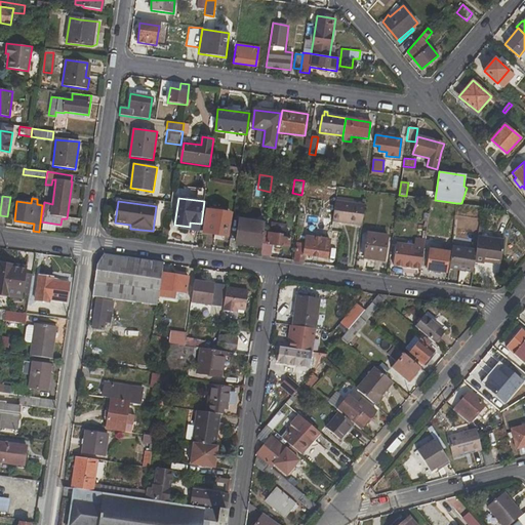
[(332,221),(362,226),(365,205),(335,201),(332,221)]
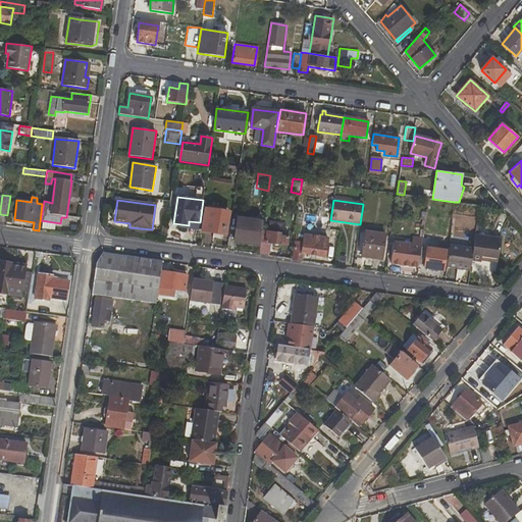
[(224,233),(227,212),(208,209),(205,231),(224,233)]
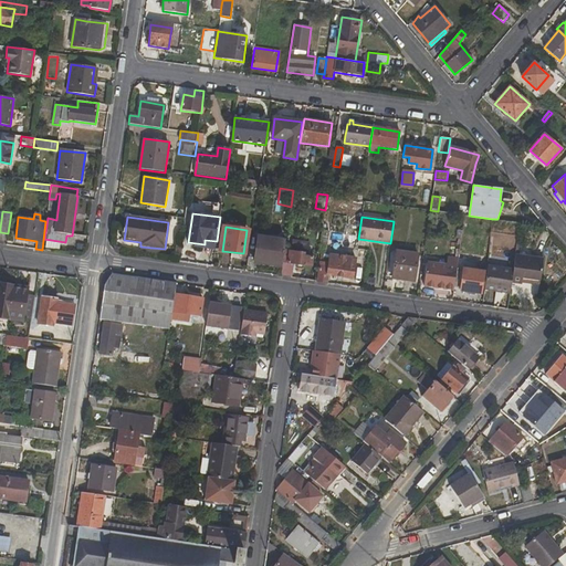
[(329,231),(322,230),(320,253),(326,254),(329,231)]
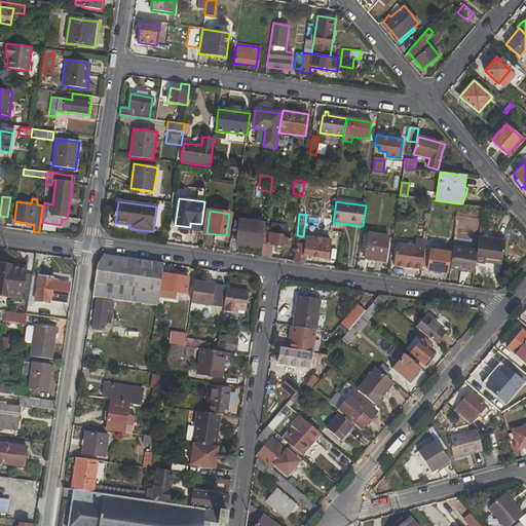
[(239,220),(236,245),(262,249),(266,223),(239,220)]
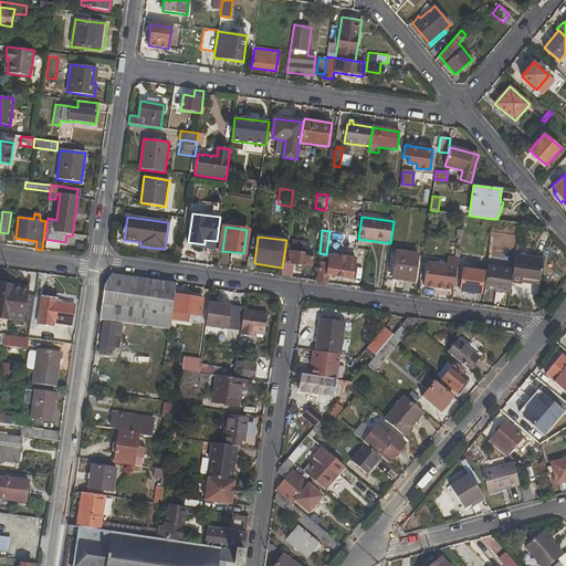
[(307,255),(310,242),(292,240),(291,251),(290,252),(289,263),(312,268),(313,257),(307,255)]
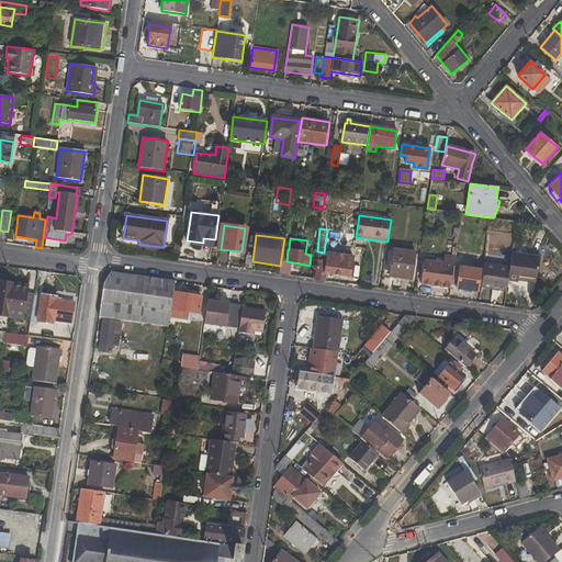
[(412,280),(415,253),(393,249),(389,277),(412,280)]
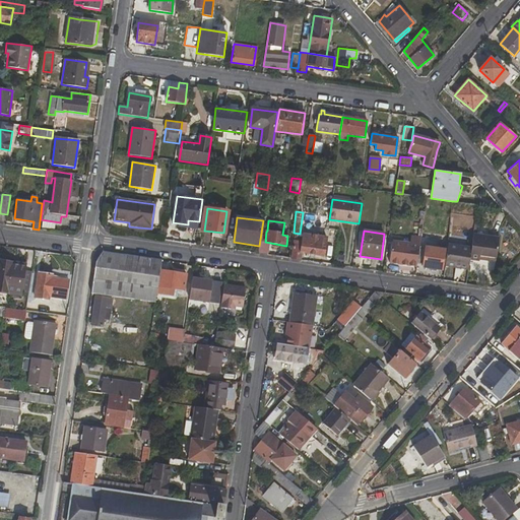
[(294,233),(289,258),(300,259),(300,253),(324,256),(326,238),(300,234),(294,233)]
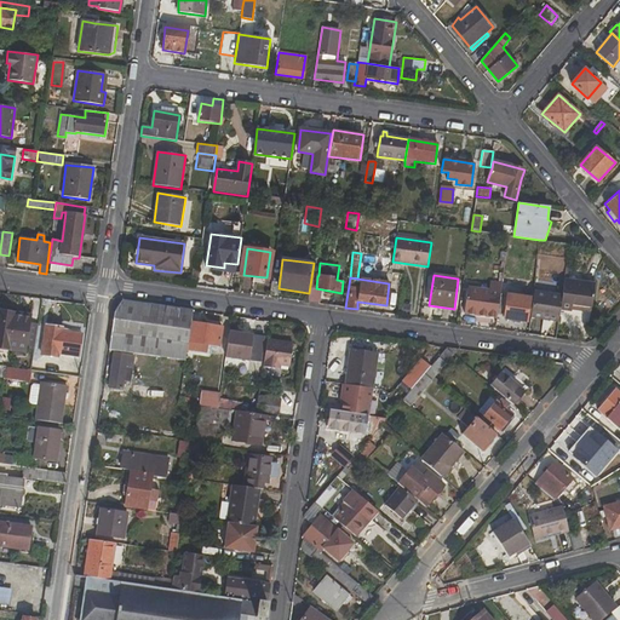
[(595,285),(564,280),(562,296),(560,310),(572,311),(572,309),(591,311),(595,285)]
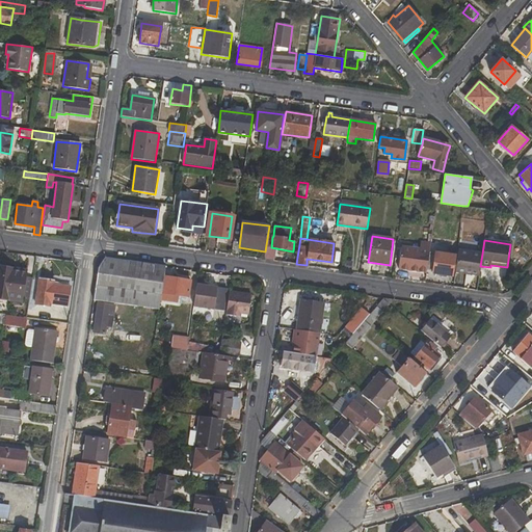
[(422,242),(422,249),(398,245),(395,262),(399,263),(398,269),(426,273),(426,272),(429,256),(429,251),(430,243),(422,242)]
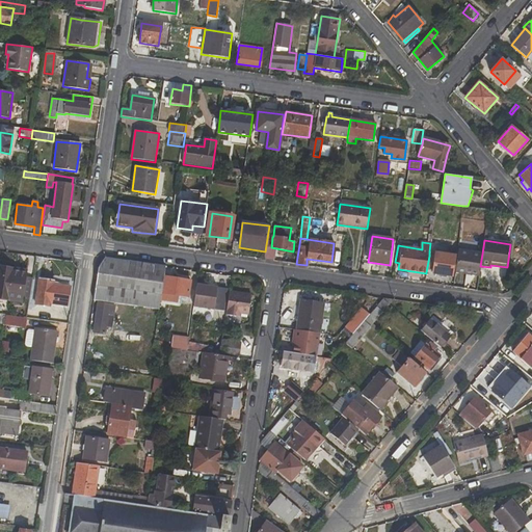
[(482,254),(458,250),(455,271),(479,275),(480,266),(482,254)]
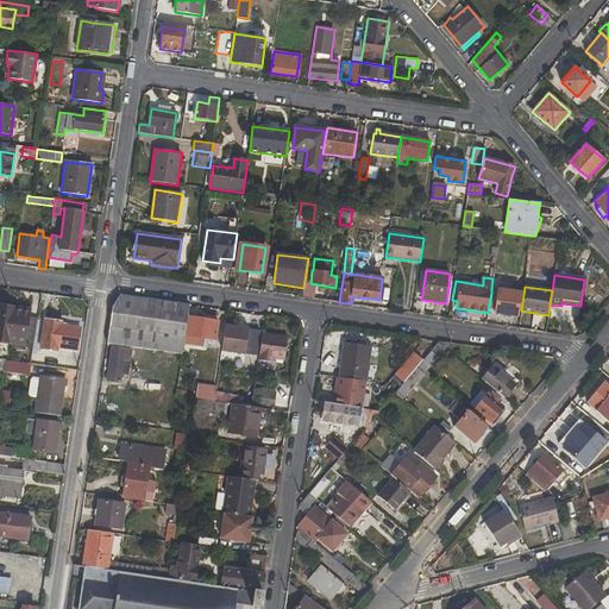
[(497,293),(491,293),(488,312),(495,313),(495,314),(518,316),(520,293),(498,289),(497,293)]
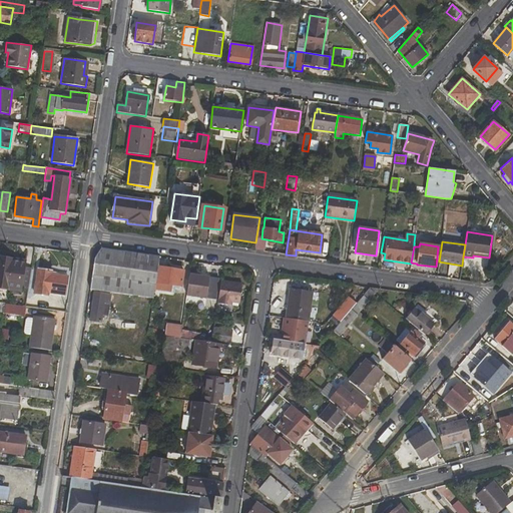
[(155,291),(158,268),(160,257),(102,248),(95,257),(90,290),(153,300),(155,291)]
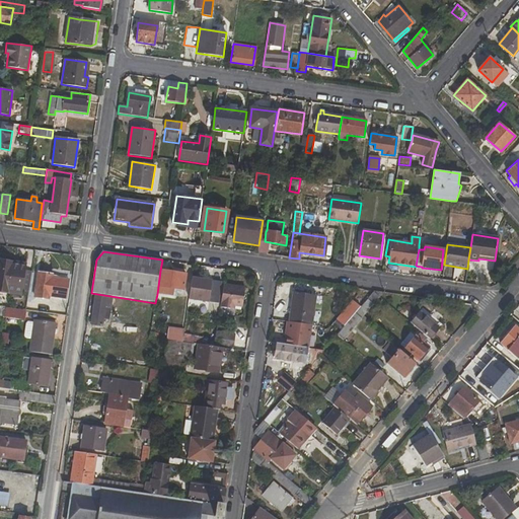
[(0,292),(22,296),(27,264),(0,258),(0,292)]
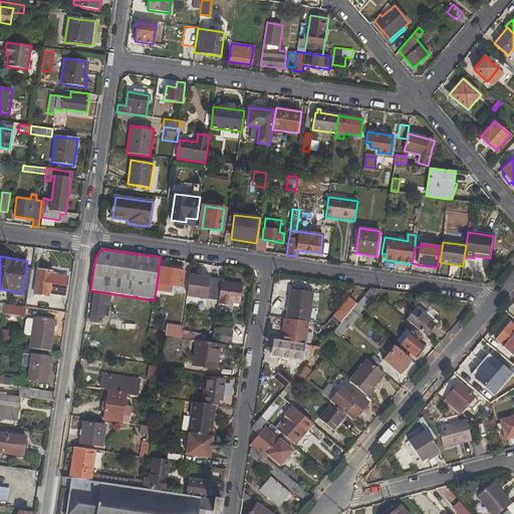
[(182,287),(184,272),(159,268),(156,291),(160,291),(162,284),(182,287)]
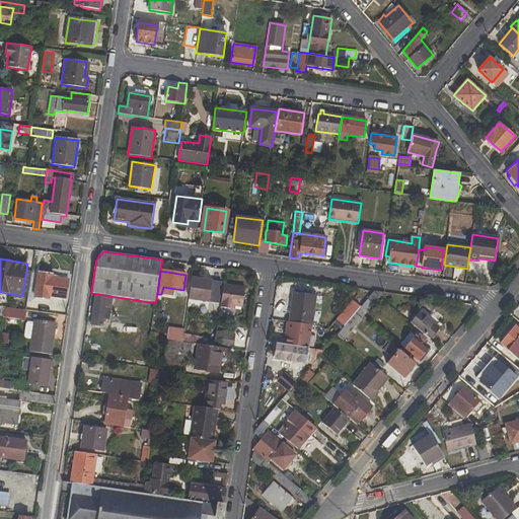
[(54,278),(54,275),(39,272),(34,297),(50,299),(51,297),(67,299),(70,280),(54,278)]
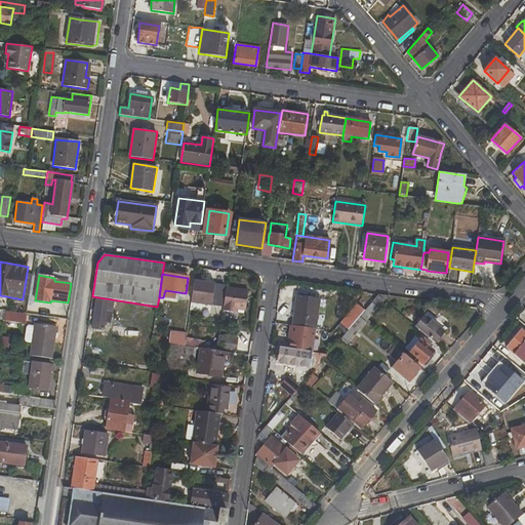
[(212,303),(214,283),(194,280),(191,304),(202,305),(203,301),(212,303)]
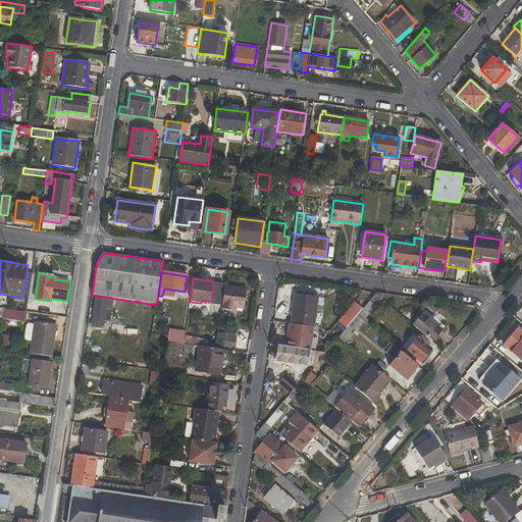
[(244,309),(246,291),(225,286),(221,309),(231,311),(231,307),(236,308),(244,309)]
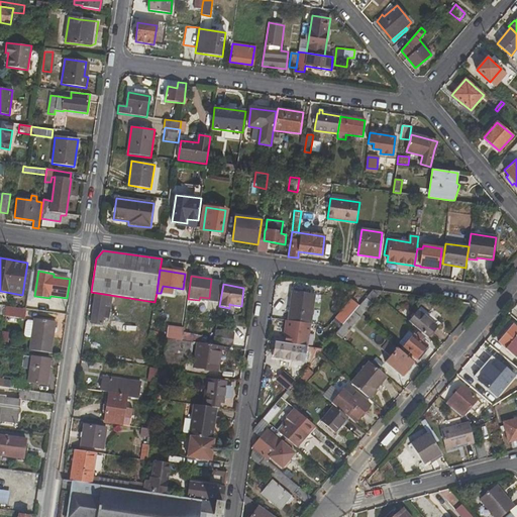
[(161,293),(182,296),(183,289),(163,286),(161,293)]
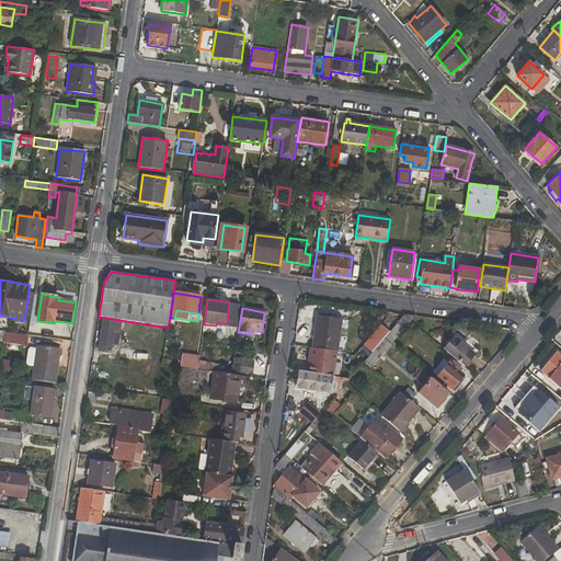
[(342,319),(317,315),(312,347),(338,352),(342,319)]
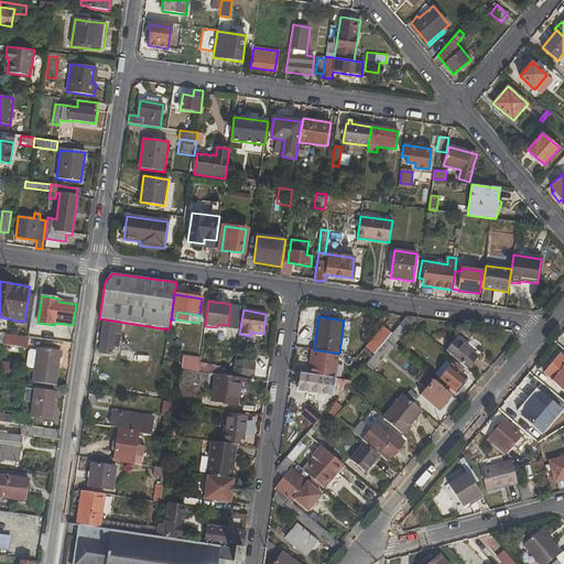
[(412,323),(408,320),(401,327),(405,331),(412,323)]
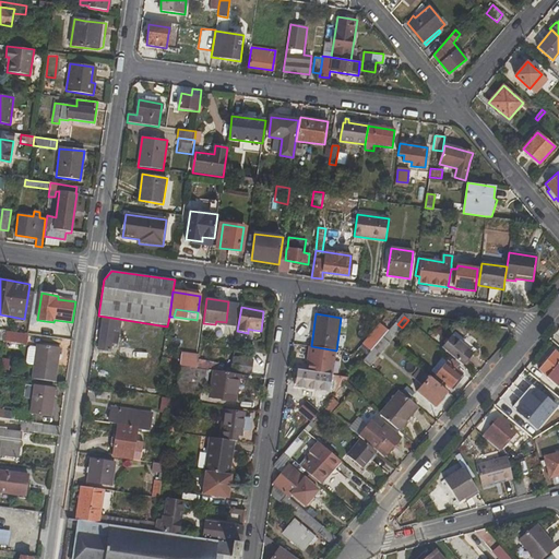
[(117,343),(120,321),(103,319),(98,348),(109,351),(111,343),(117,343)]
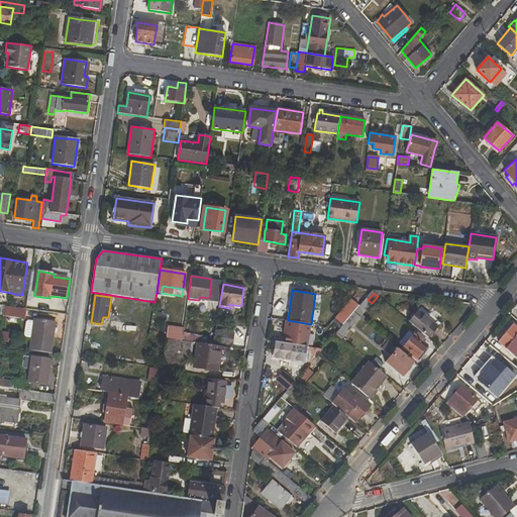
[(350,299),(335,317),(343,324),(358,306),(350,299)]
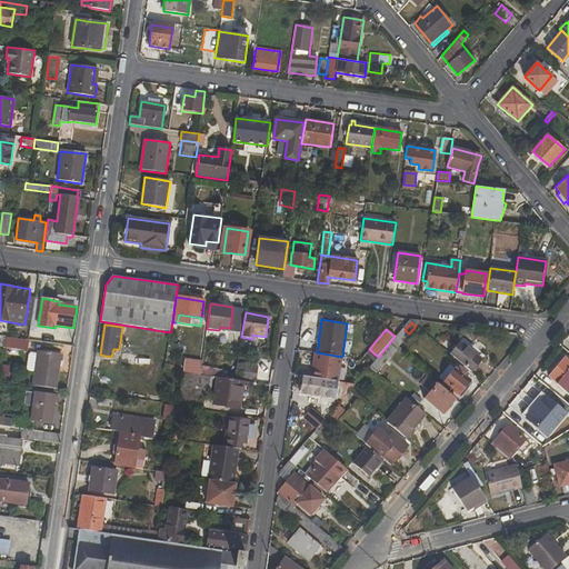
[(409,333),(405,330),(391,345),(396,349),(409,333)]
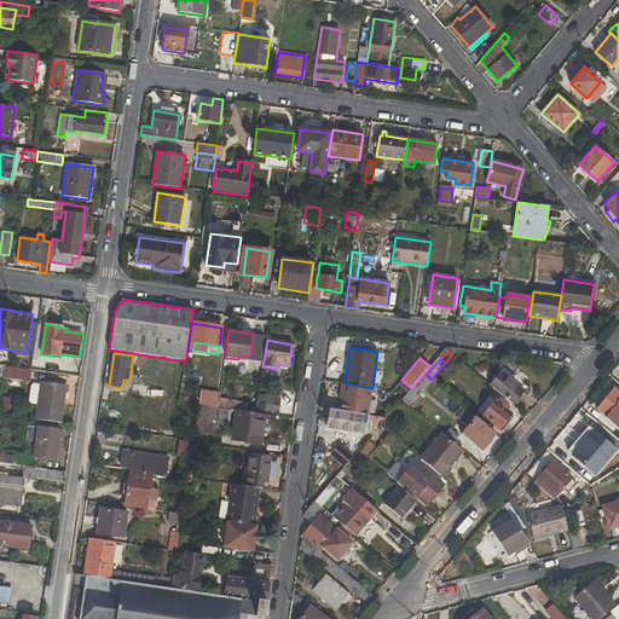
[(30,383),(32,372),(7,369),(5,379),(30,383)]
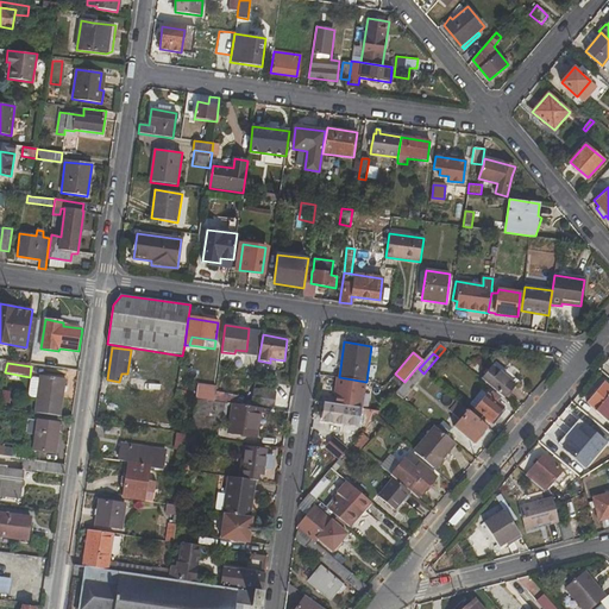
[(491,365),(481,378),(504,399),(515,385),(491,365)]
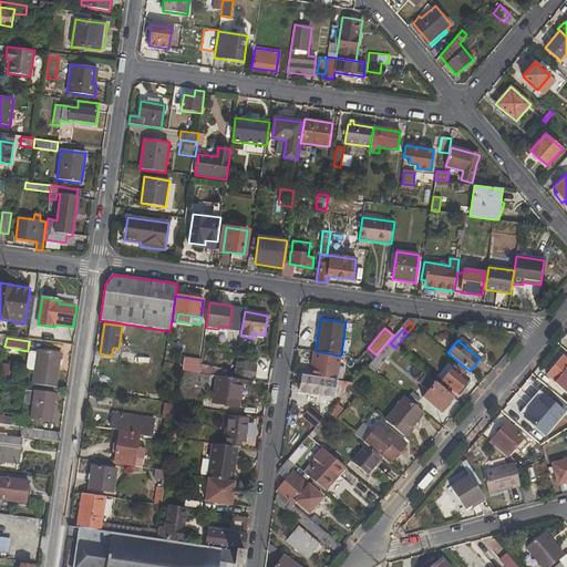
[(370,367),(375,371),(394,348),(390,343),(370,367)]
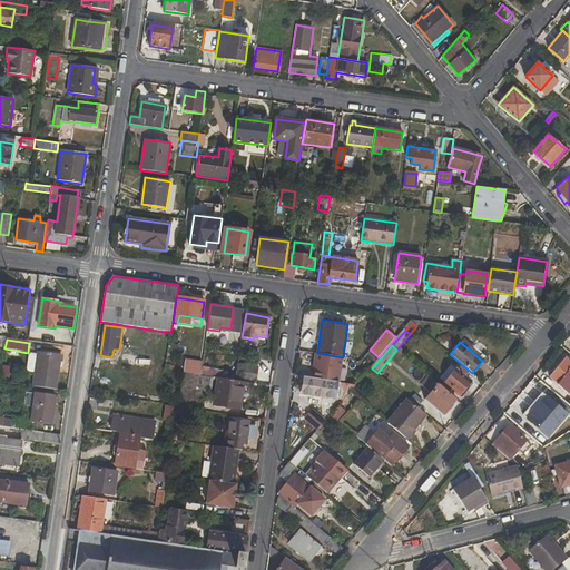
[(144,370),(147,356),(123,352),(119,370),(129,371),(130,367),(144,370)]
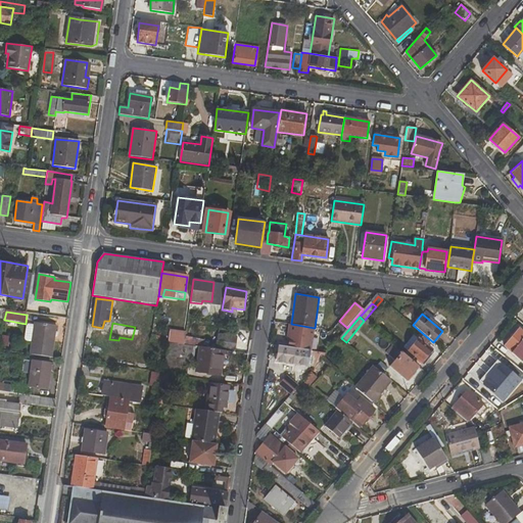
[(34,324),(30,354),(52,358),(56,327),(34,324)]
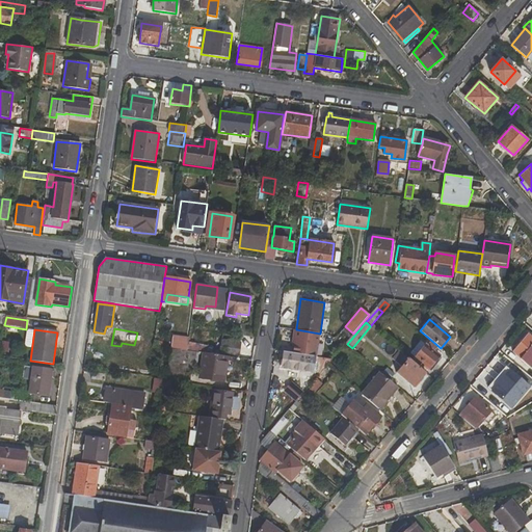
[(315,356),(316,356),(320,334),(296,329),(293,329),(292,338),(294,338),(293,344),(292,352),(315,356)]
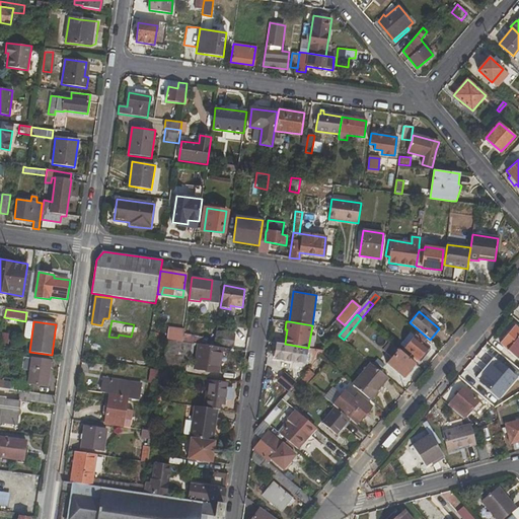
[(518,356),(518,329),(515,326),(496,350),(515,366),(518,360),(517,358),(518,356)]
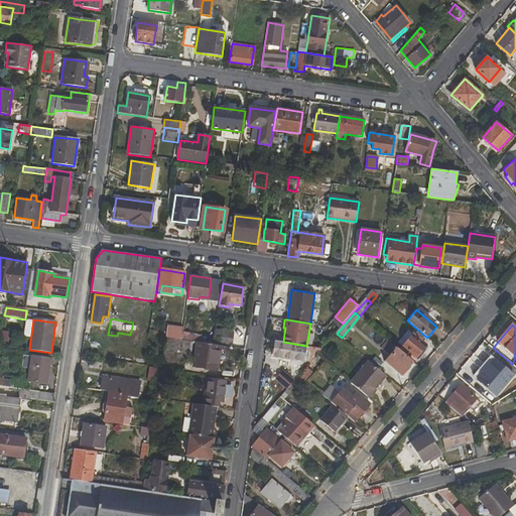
[(182,329),(167,327),(165,338),(181,340),(182,329)]
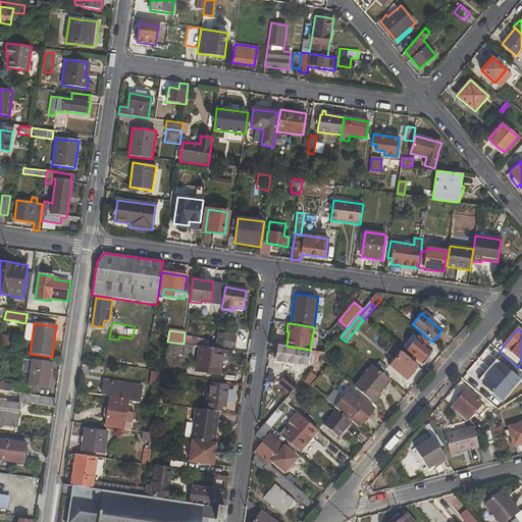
[(9,335),(2,334),(1,345),(8,346),(9,335)]
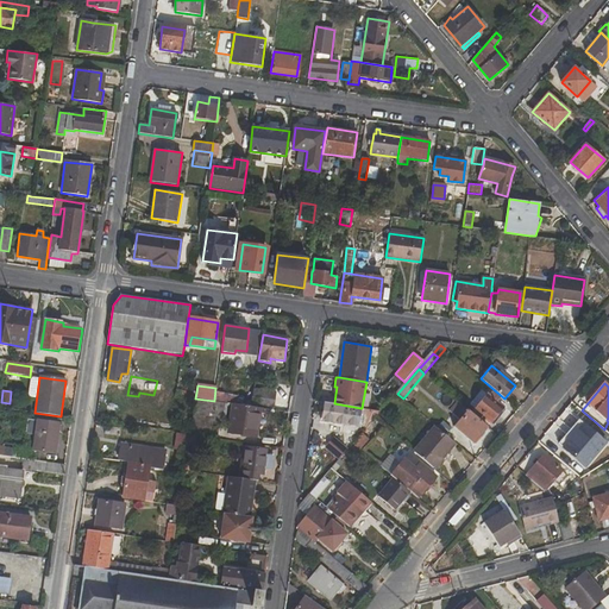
[(272,408),(274,393),(253,390),(252,405),(272,408)]
